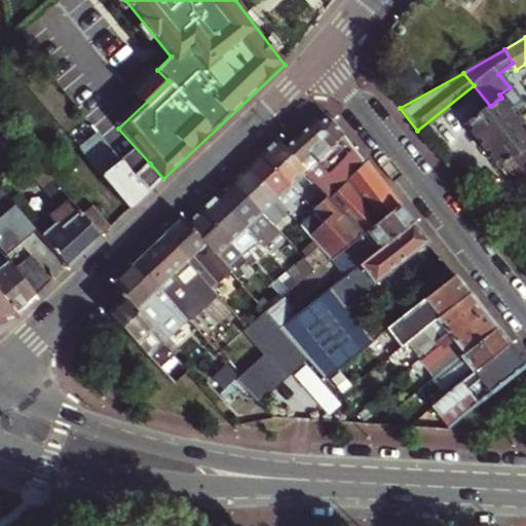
[(518,163),(525,157),(525,126),(513,110),(522,103),(510,87),(499,95),(501,98),(490,106),(465,124),(499,165),(512,156),(518,163)]
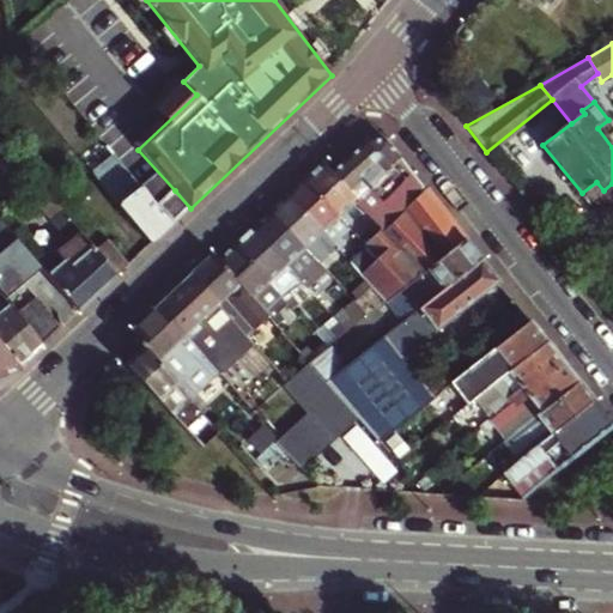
[(378,224),(420,184),(384,140),(368,138),(333,173),(357,199),(378,224)]
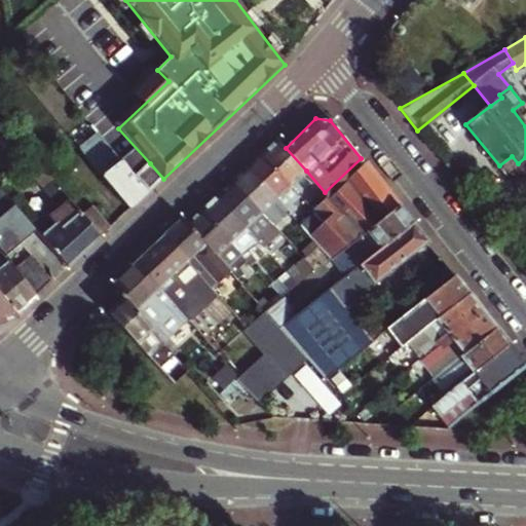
[(292,185),(306,171),(286,148),(277,139),(263,153),(292,185)]
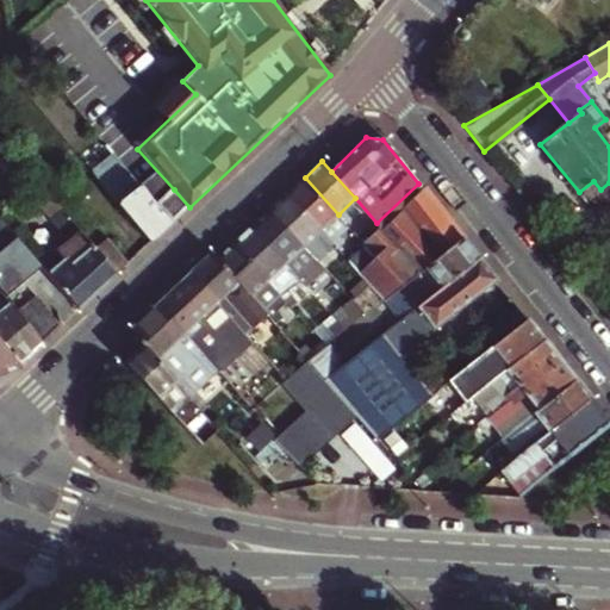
[(150,243),(170,224),(155,206),(119,162),(98,180),(150,243)]
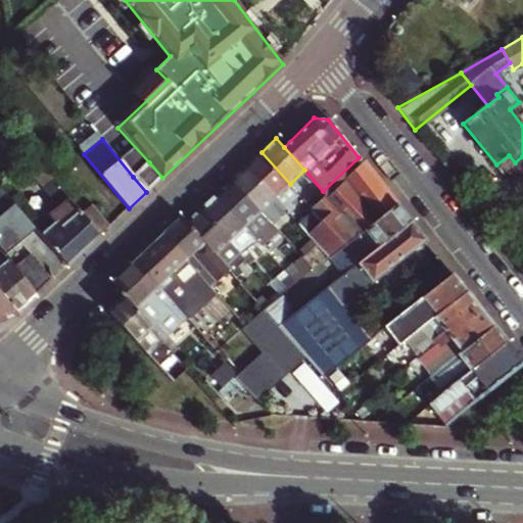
[(276,198),(290,184),(262,152),(246,165),(276,198)]
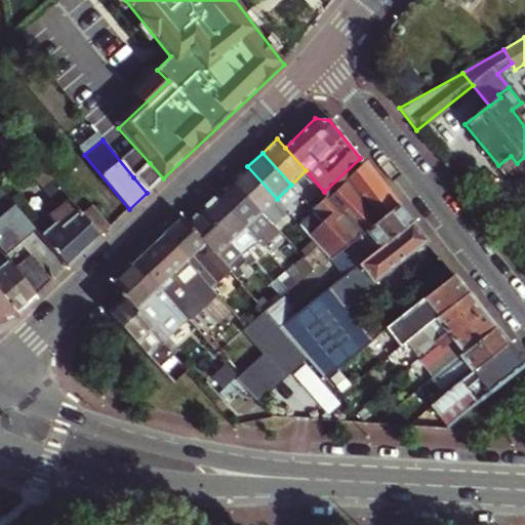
[(331,259),(352,243),(398,206),(360,158),(324,192),(319,197),(323,202),(315,210),(299,225),(319,246),(331,259)]
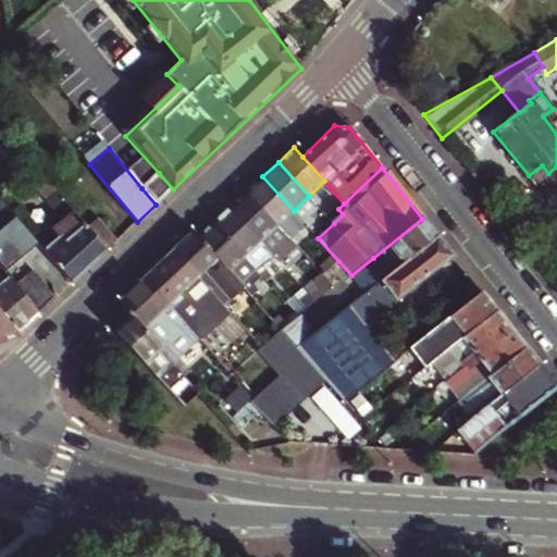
[(156,205),(173,189),(159,173),(141,188),(156,205)]
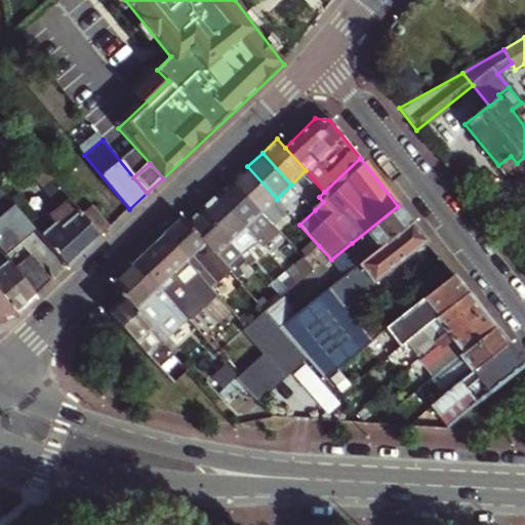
[(281,204),(277,199),(247,166),(232,180),(272,226),(287,211),(281,204)]
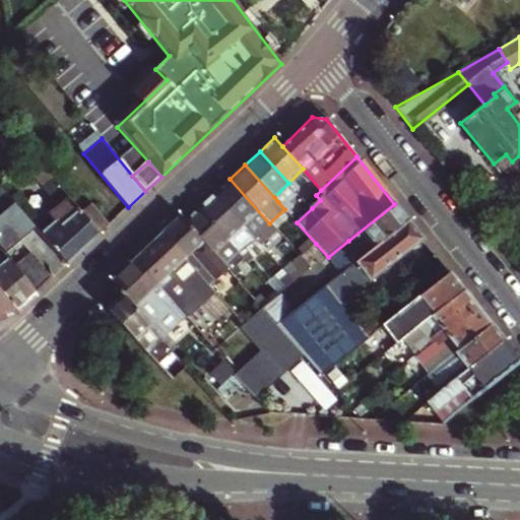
[(277,232),(269,223),(230,179),(215,192),(262,245),(277,232)]
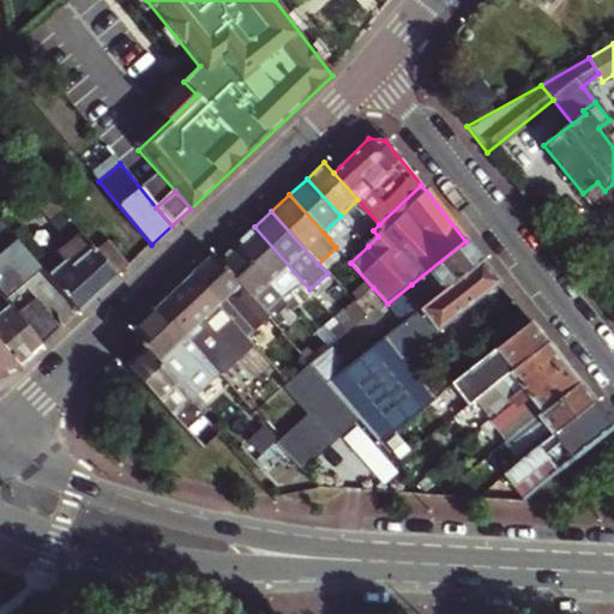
[(79,313),(116,278),(94,253),(84,244),(61,214),(49,223),(68,246),(58,256),(65,264),(49,277),(79,313)]
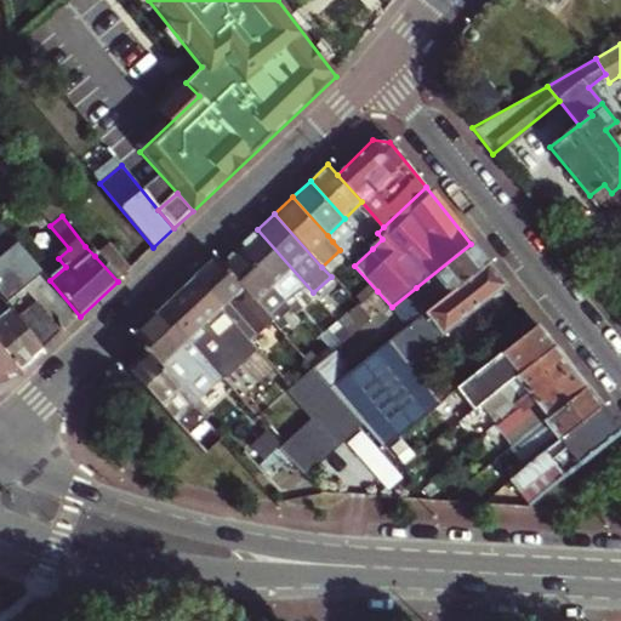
[(328,235),(332,241),(351,226),(345,218),(328,235)]
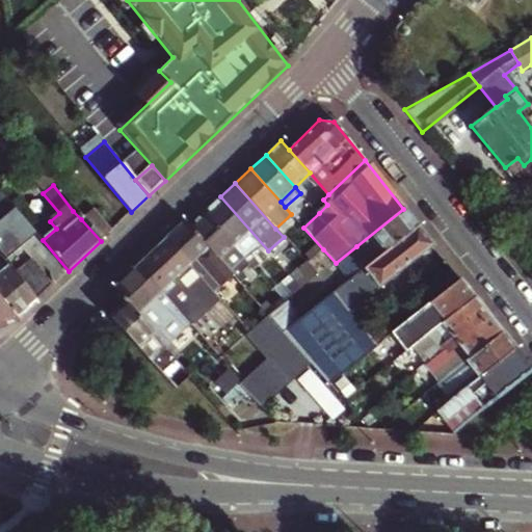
[(254,265),(268,250),(220,196),(206,211),(246,258),(254,265)]
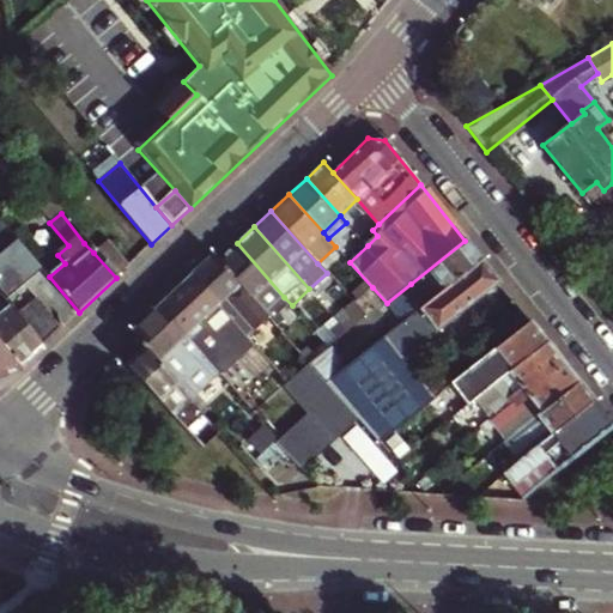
[(402,322),(408,317),(480,260),(465,241),(411,284),(387,303),(402,322)]
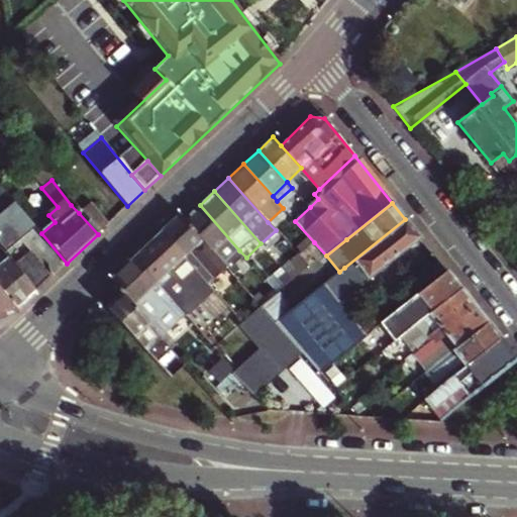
[(98,234),(109,223),(91,204),(79,213),(98,234)]
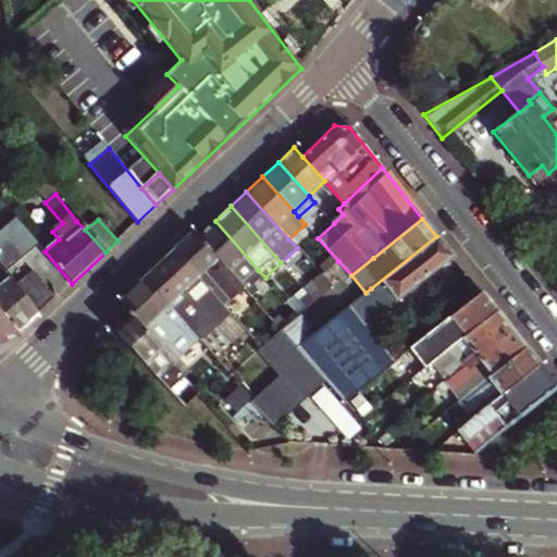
[(242,285),(258,270),(215,221),(199,236),(242,285)]
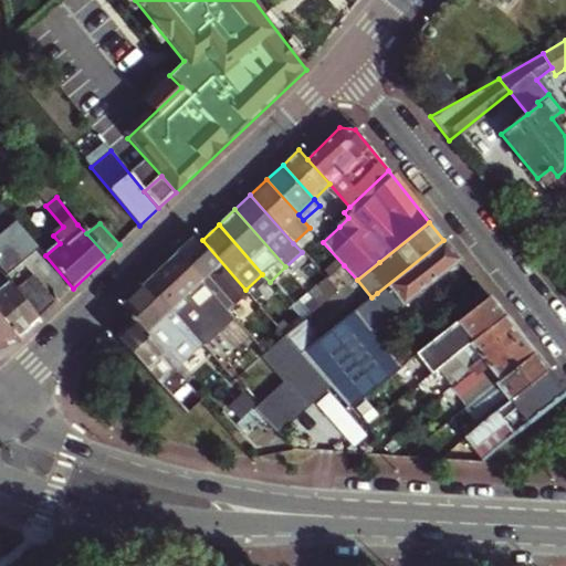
[(0,272),(16,292),(34,276),(0,234),(0,272)]
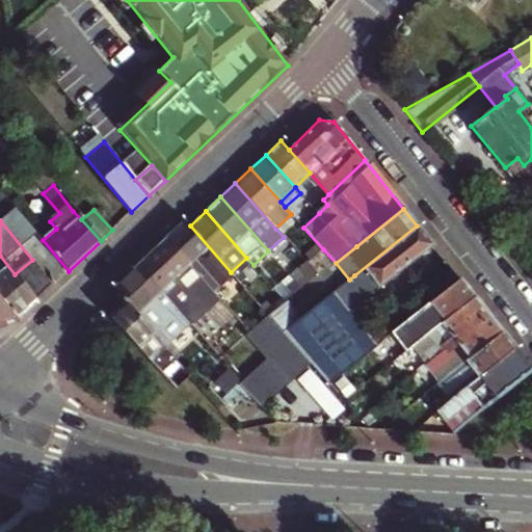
[(233,274),(231,272),(190,225),(186,220),(168,238),(191,263),(215,291),(233,274)]
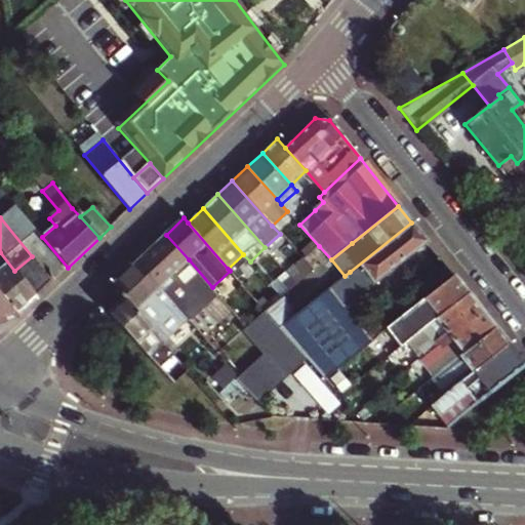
[(360,325),(346,309),(375,284),(374,282),(426,241),(411,223),(350,272),(345,276),(296,315),(280,327),(324,377),(377,335),(388,327),(374,313),(360,325)]
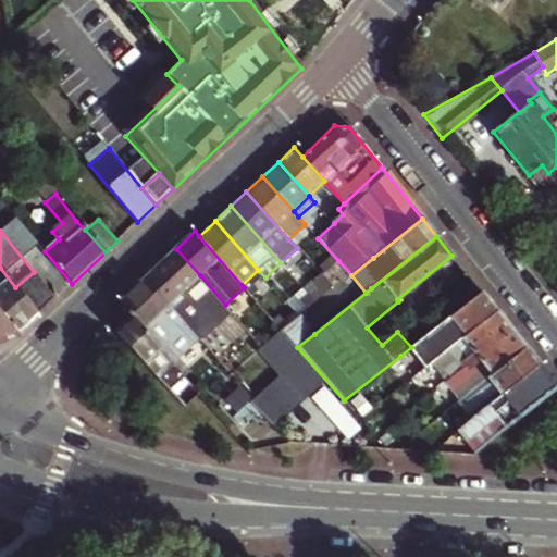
[(199,337),(230,309),(225,305),(200,275),(176,249),(145,277),(195,333),(199,337)]
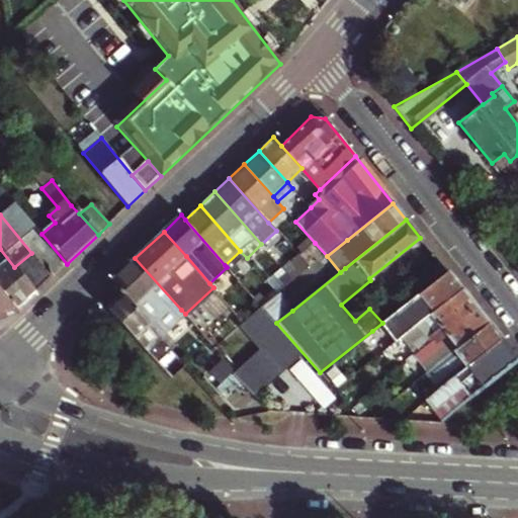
[(0,289),(16,311),(35,293),(14,267),(0,249),(0,289)]
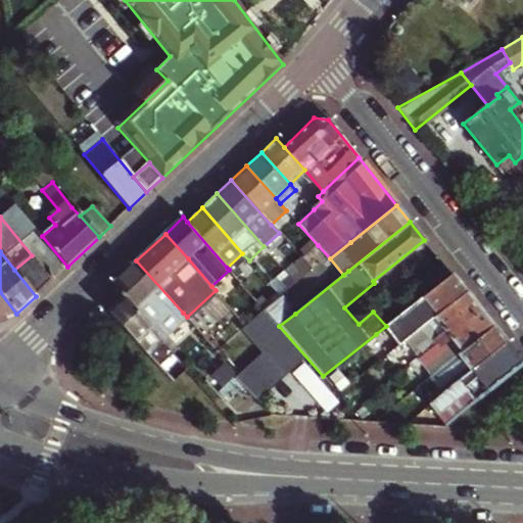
[(36,296),(52,280),(32,255),(14,270),(36,296)]
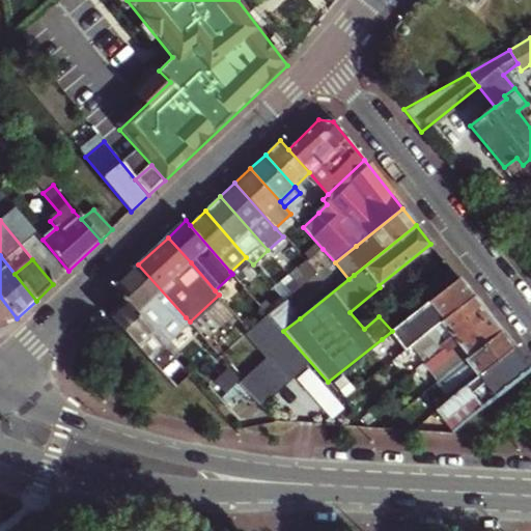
[(186,317),(138,264),(113,288),(126,302),(161,340),(186,317)]
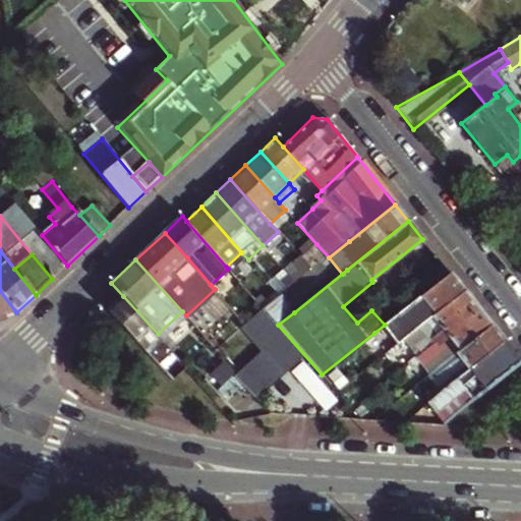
[(239,281),(244,276),(240,272),(235,276),(239,281)]
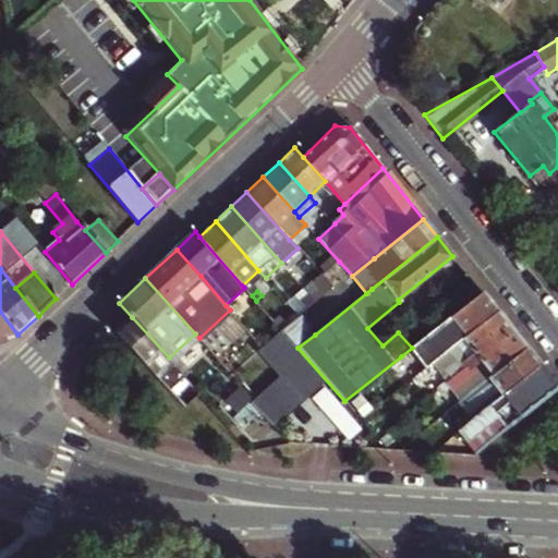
[(425,370),(429,365),(497,312),(482,292),(412,348),(419,356),(416,359),(425,370)]
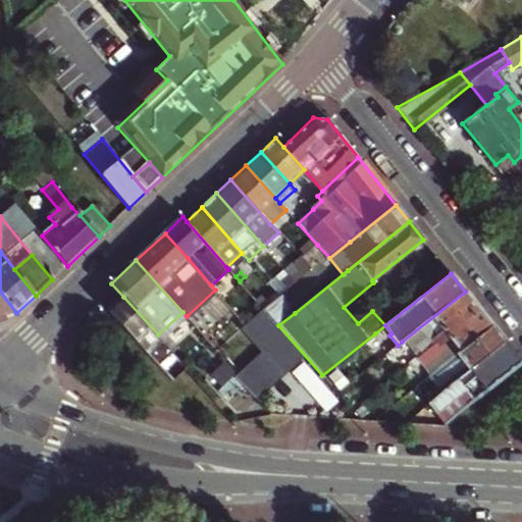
[(264,309),(280,297),(272,288),(257,301),(264,309)]
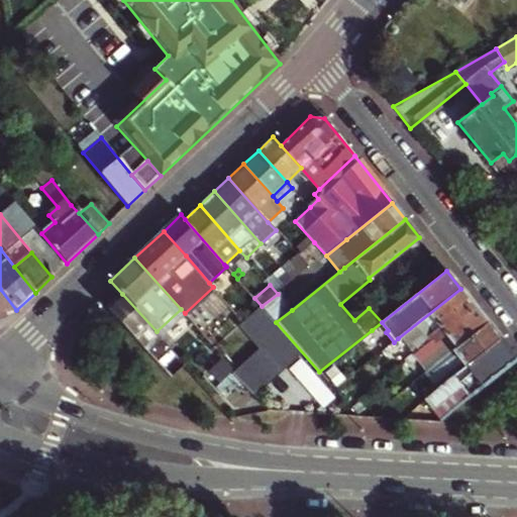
[(0,315),(16,310),(0,289),(0,315)]
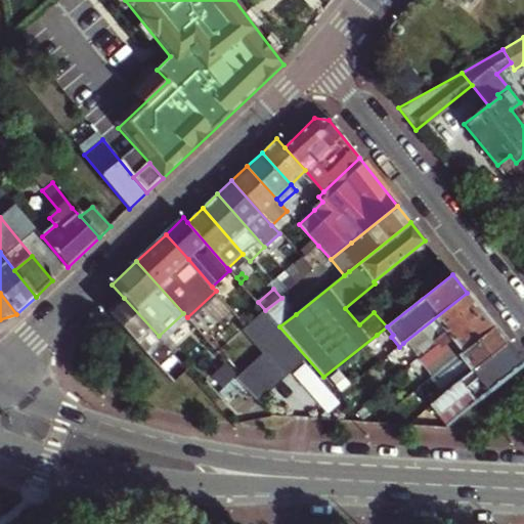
[(407,361),(410,365),(479,308),(467,293),(403,343),(413,355),(407,361)]
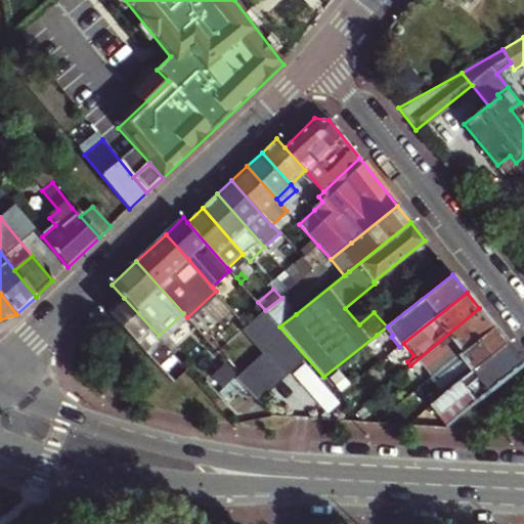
[(173,353),(159,336),(124,298),(110,311),(161,364),(173,353)]
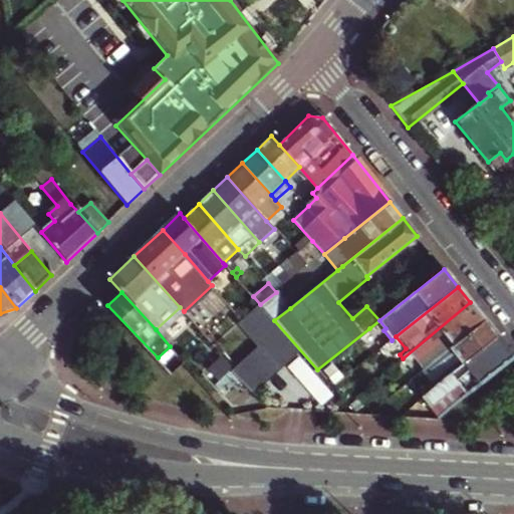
[(274,320),(290,308),(276,292),(260,304),(274,320)]
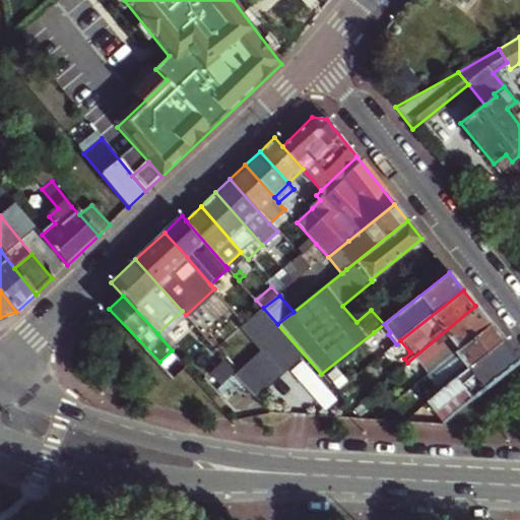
[(419,362),(429,374),(491,324),(475,306),(407,363),(412,368),(419,362)]
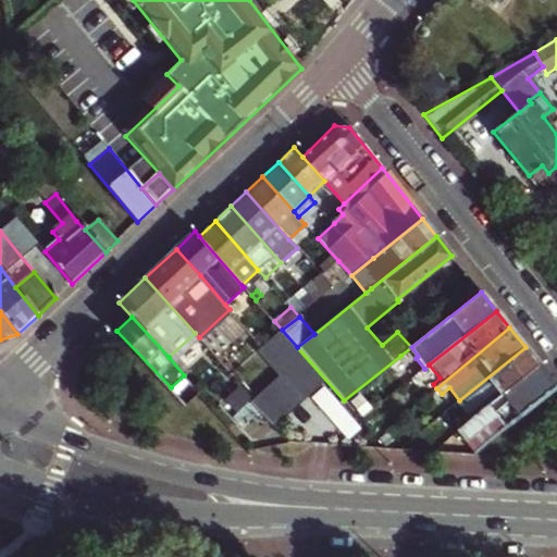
[(455,421),(460,428),(539,364),(525,347),(459,400),(467,410),(455,421)]
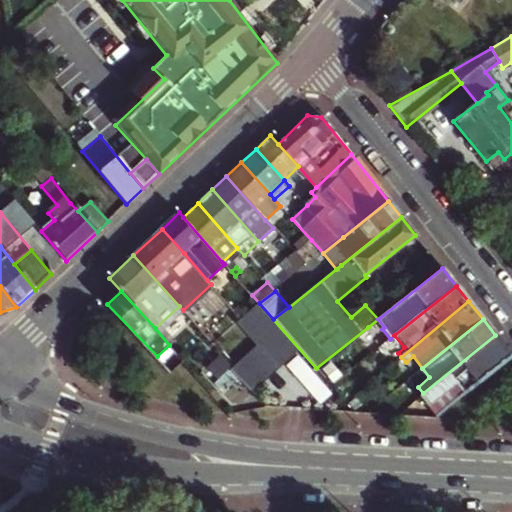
[(436,416),(464,393),(511,355),(495,335),(423,393),(419,395),(436,416)]
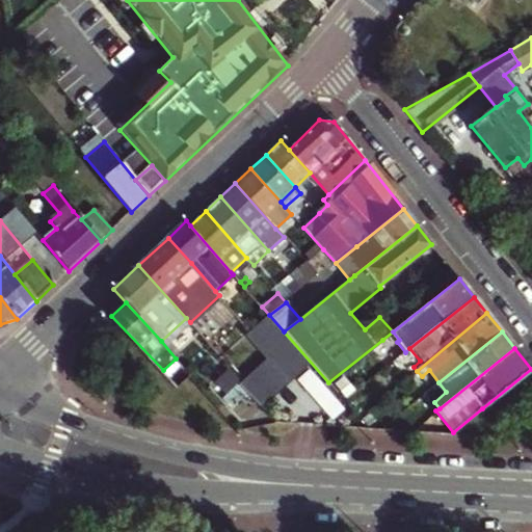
[(250,388),(238,375),(253,362),(243,352),(214,381),(235,403),(250,388)]
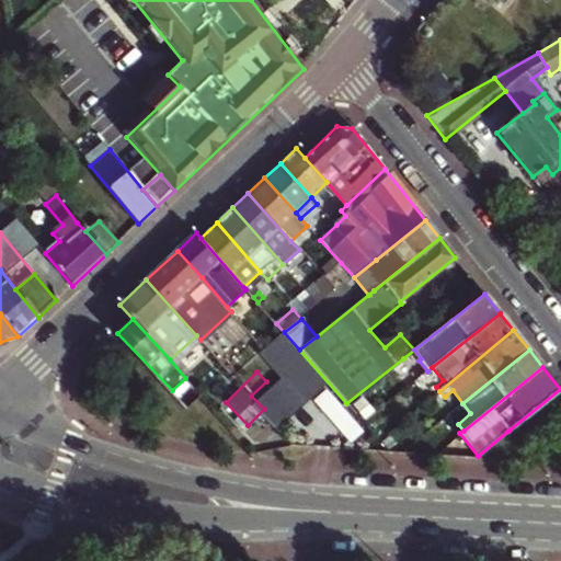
[(43,560),(65,560),(49,547),(38,557),(43,560)]
